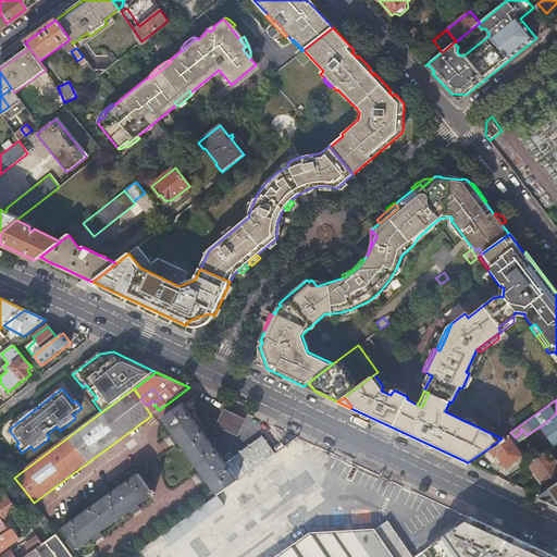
[(151,416),(159,410),(153,404),(155,403),(152,400),(146,406),(145,406),(151,416)]
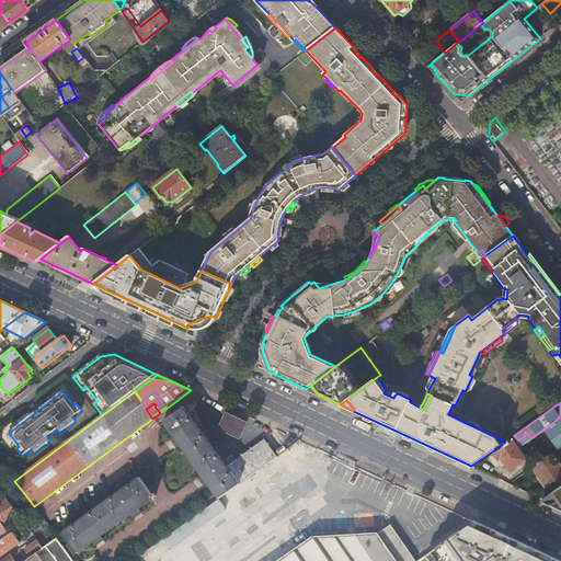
[(219,497),(276,456),(264,439),(227,466),(184,407),(164,422),(219,497)]
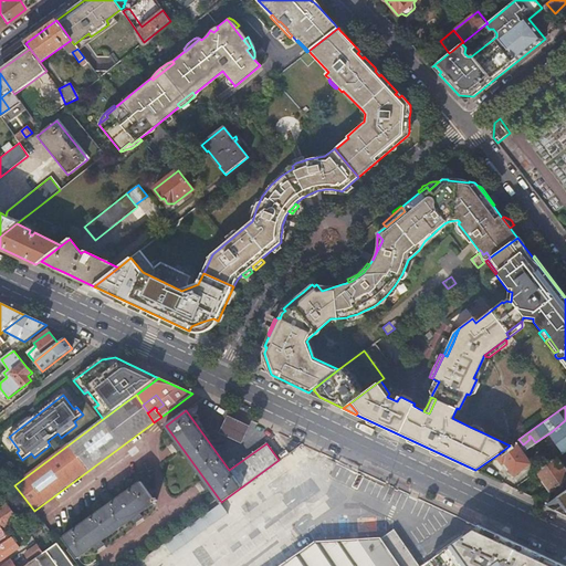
[(237,449),(248,425),(226,415),(218,432),(228,437),(224,443),(237,449)]
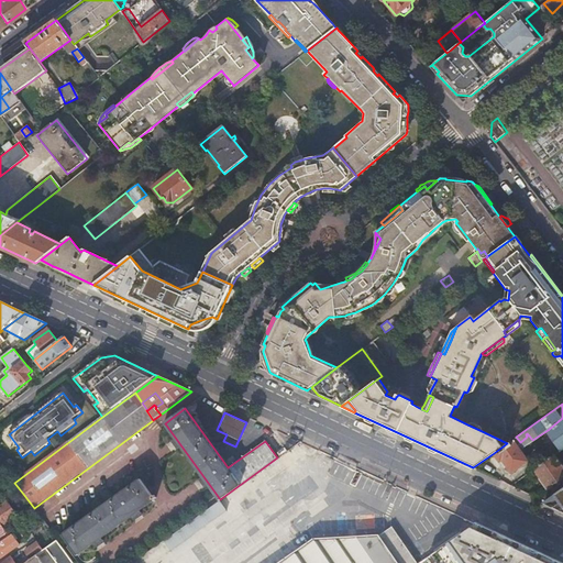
[(562,418),(548,430),(561,450),(562,448),(562,418)]
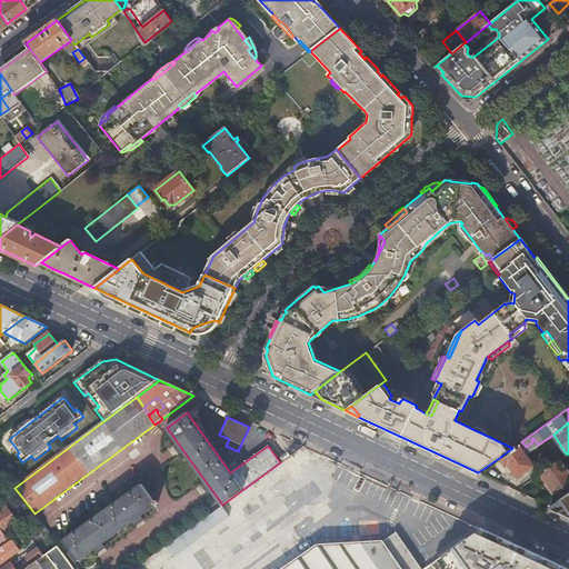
[(552,465),(560,459),(567,455),(553,435),(538,445),(552,465)]
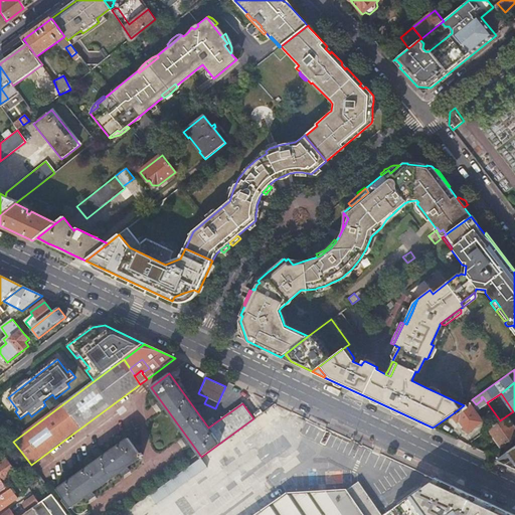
[(464,405),(452,414),(457,422),(460,420),(469,432),(484,421),(470,401),(464,405)]
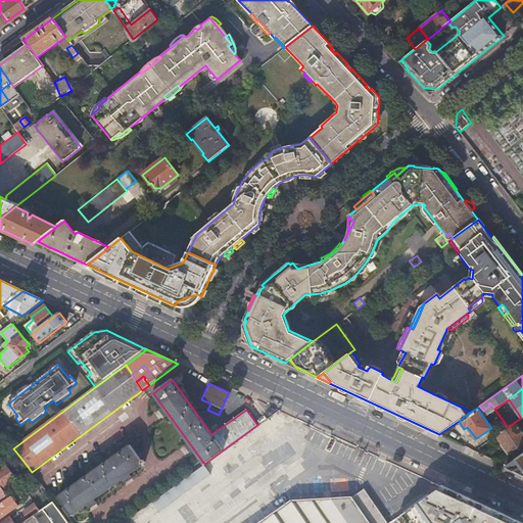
[(508,427),(496,435),(509,453),(522,442),(522,434),(515,422),(508,427)]
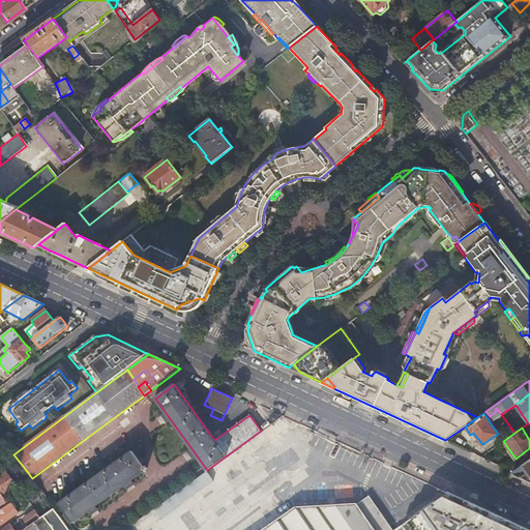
[(59,503),(72,522),(147,469),(145,466),(143,468),(131,452),(59,503)]
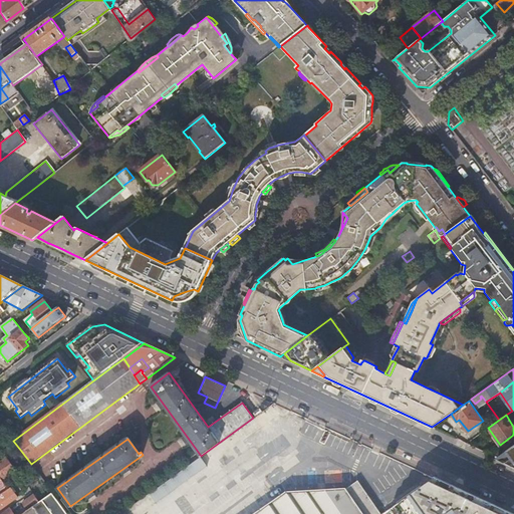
[(513,445),(498,457),(513,465),(513,445)]
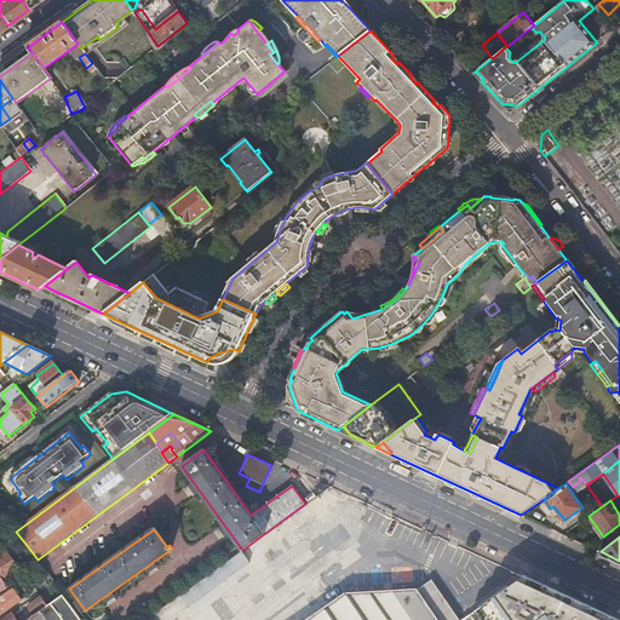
[(38,560),(26,544),(17,550),(32,572),(38,568),(40,570),(44,568),(38,560)]
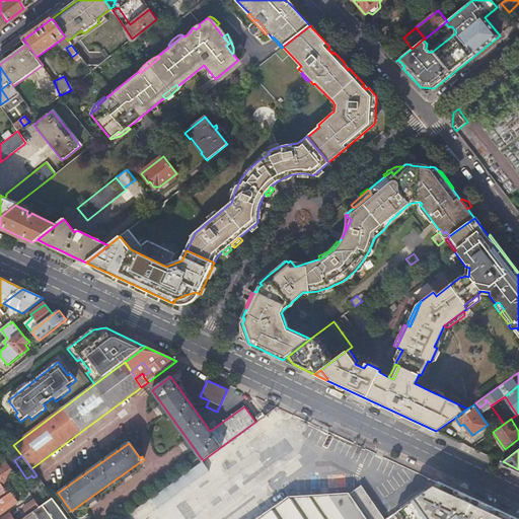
[(204,509),(211,518),(212,518),(283,468),(276,457),(204,509)]
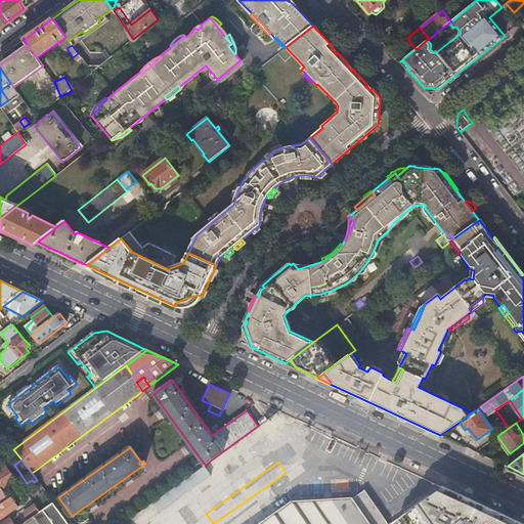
[(203,464),(146,503),(155,514),(210,475),(203,464)]
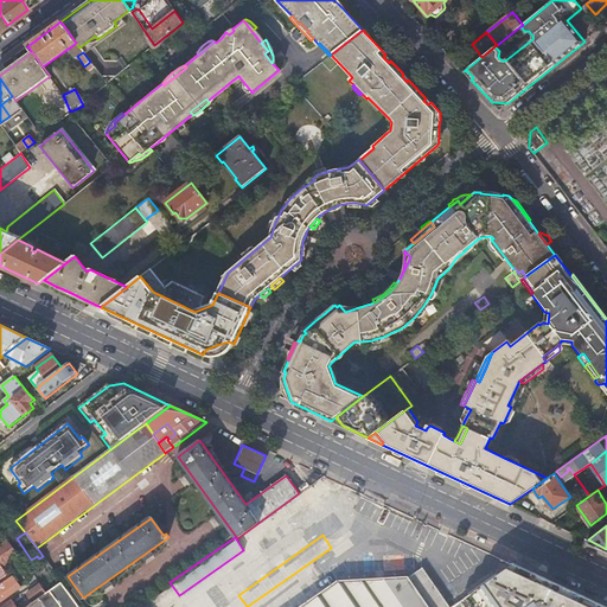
[(0,560),(5,567),(18,556),(7,542),(0,547),(0,560)]
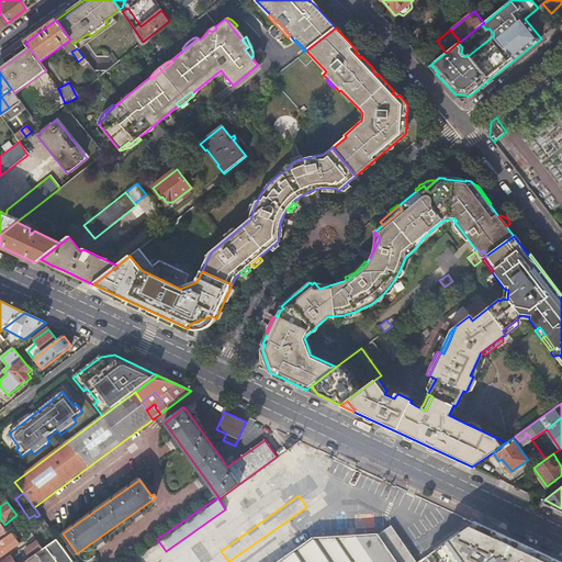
[(0,542),(10,536),(0,523),(0,542)]
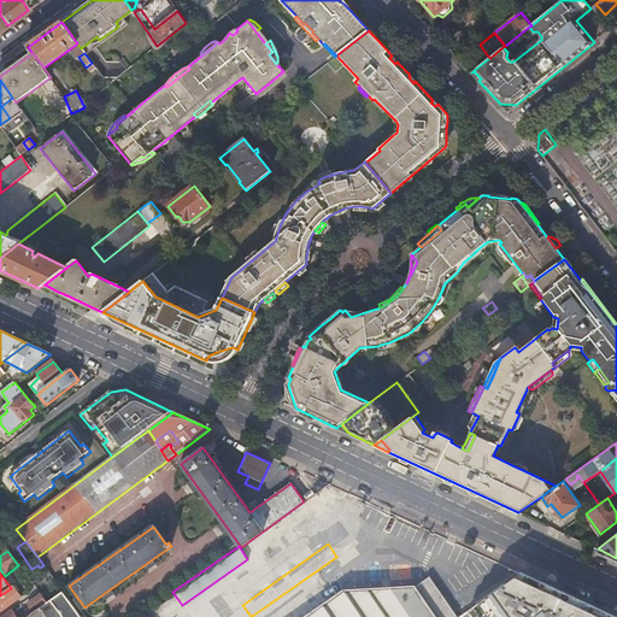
[(0,612),(21,598),(15,589),(13,587),(11,588),(0,595),(0,612)]
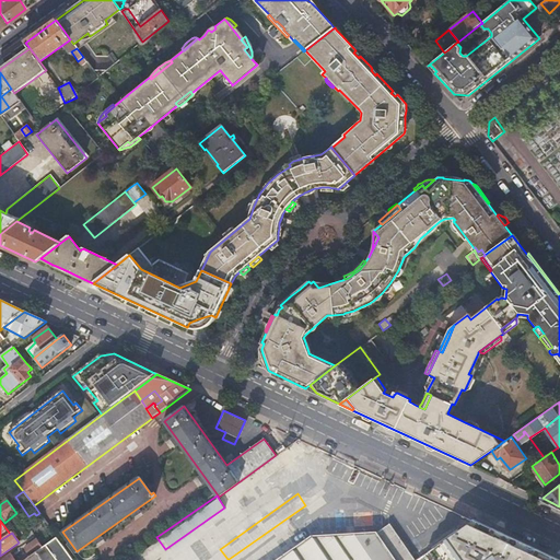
[(51,559),(73,559),(57,537),(45,546),(43,547),(51,559)]
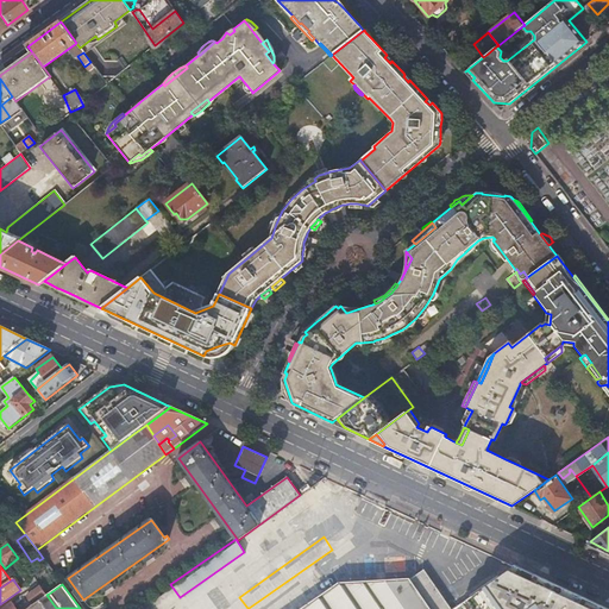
[(26,608),(33,604),(37,602),(46,595),(49,594),(42,585),(29,596),(32,601),(19,608),(18,608),(13,603),(4,608),(26,608)]
